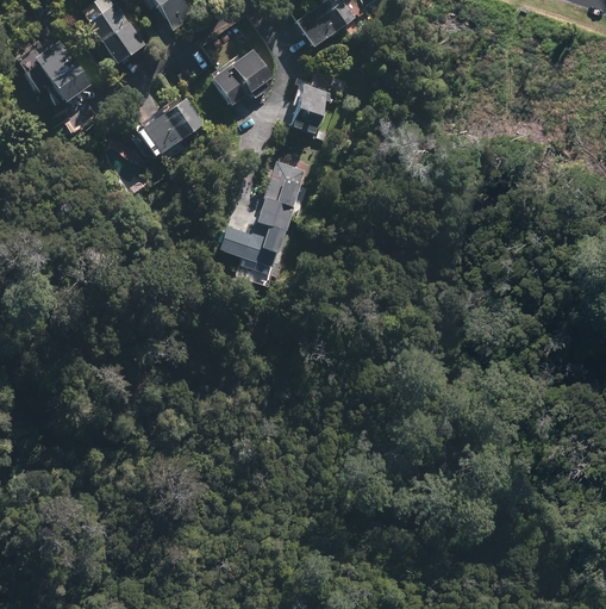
[(154,0),(173,26),(188,16),(177,0),(154,0)]
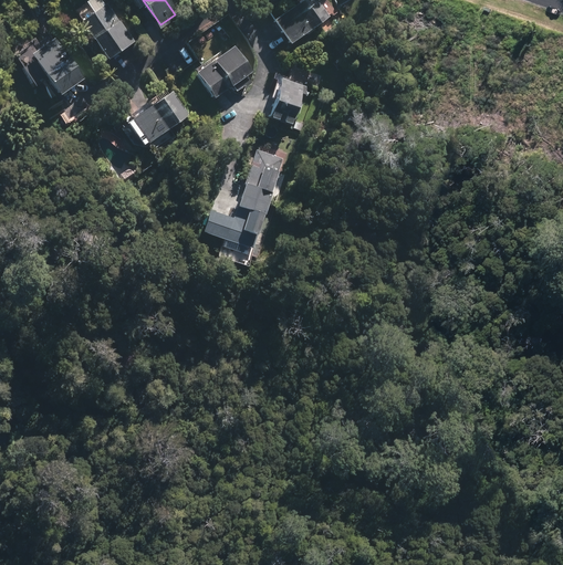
[(316,0),(309,0),(278,22),(292,43),(329,18),(316,0)]
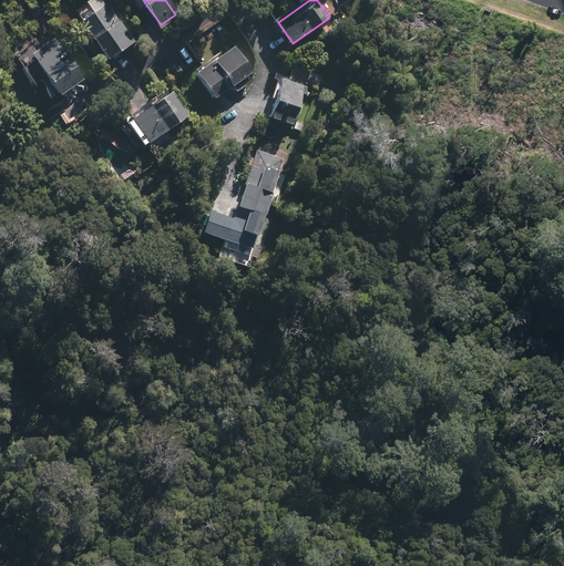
[(109,9),(85,24),(110,59),(132,43),(109,9)]
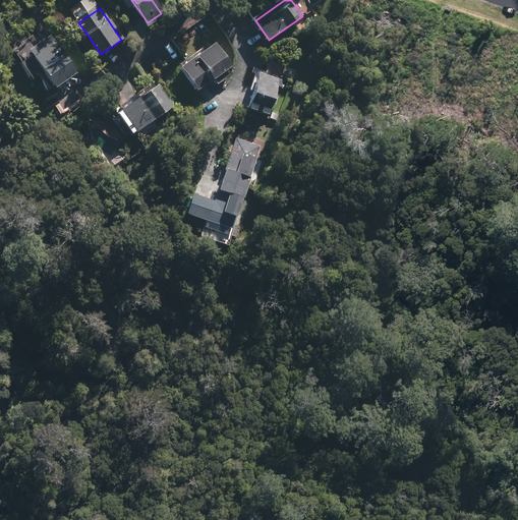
[(51,41),(33,54),(57,89),(75,75),(51,41)]
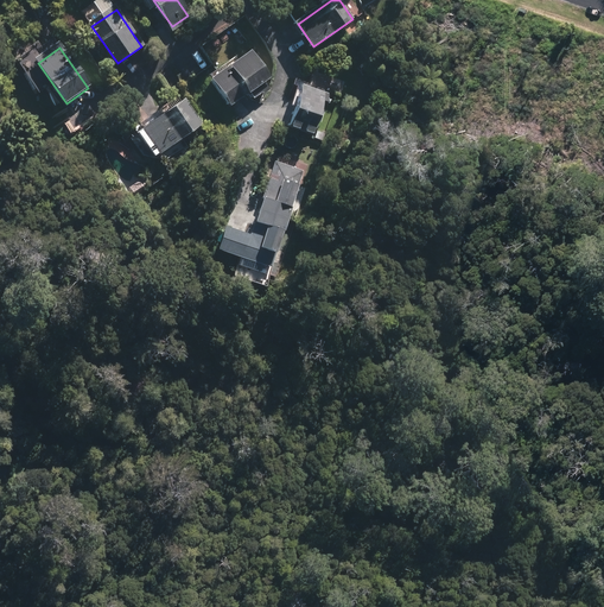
[(250,54),(215,78),(230,102),(267,77),(250,54)]
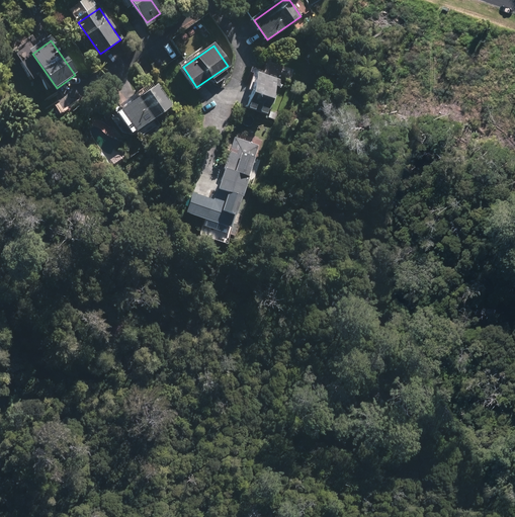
[(279,82),(259,75),(248,108),(269,115),(279,82)]
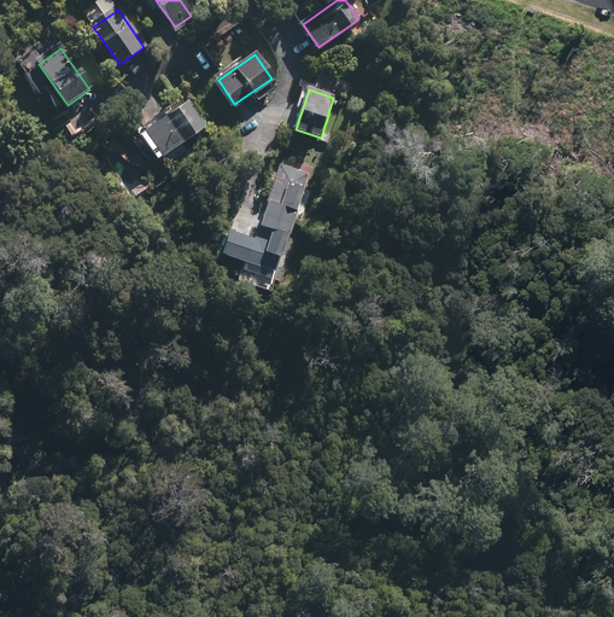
[(187,105),(147,133),(163,155),(203,128),(187,105)]
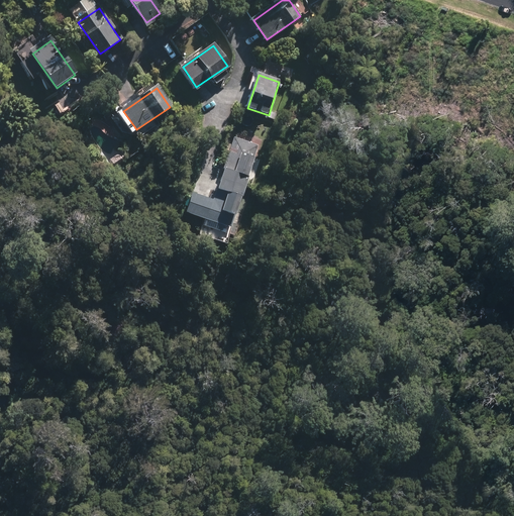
[(235,140),(216,202),(193,195),(188,212),(211,219),(231,225),(236,208),(255,147),(235,140)]
